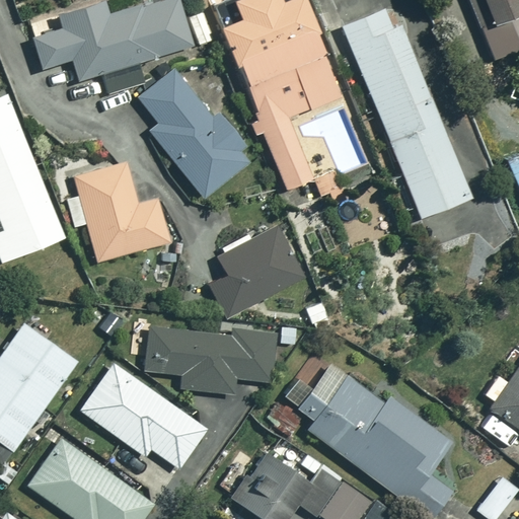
[(65,59),(72,80),(96,73),(103,93),(140,82),(134,62),(189,46),(174,0),(152,0),(137,5),(136,2),(103,11),(99,0),(94,0),(51,13),(55,26),(24,35),(34,68),(65,59)]
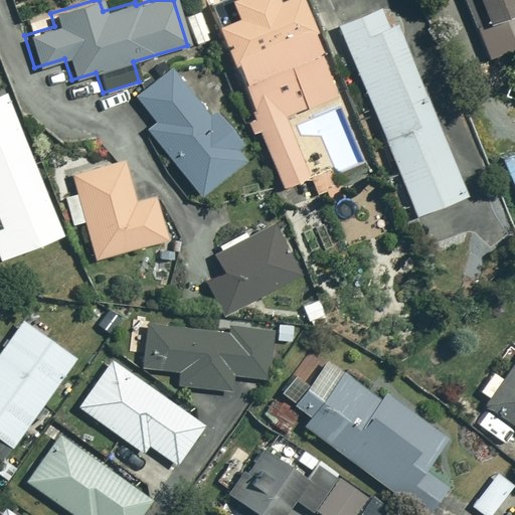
[(220,0),(227,16),(208,24),(273,188),(305,175),(281,115),(330,95),(292,0),(220,0)]
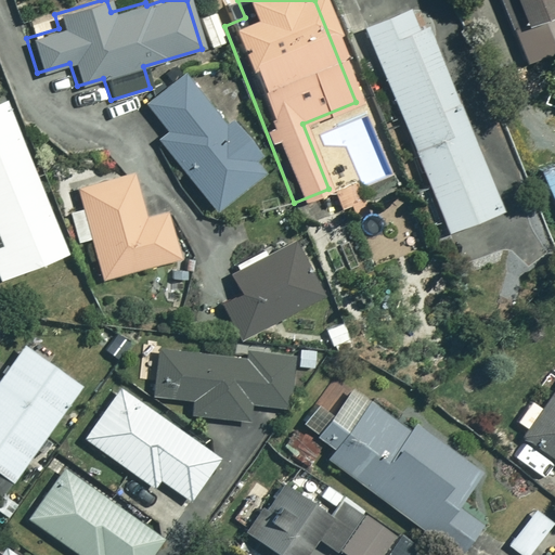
[(554,0),(501,0),(515,35),(554,18),(554,0)]
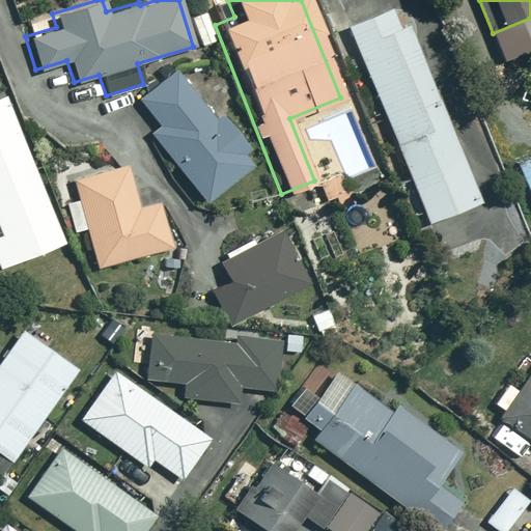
[(401,27),(394,8),(351,26),(430,222),(483,201),(411,24),(401,27)]
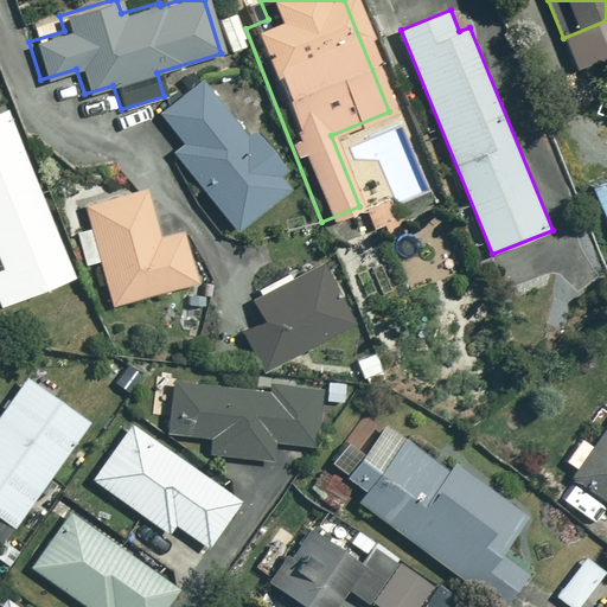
[(241,133),(198,78),(154,113),(179,145),(170,152),(230,230),(286,186),(278,176),(281,172),(247,128),(241,133)]
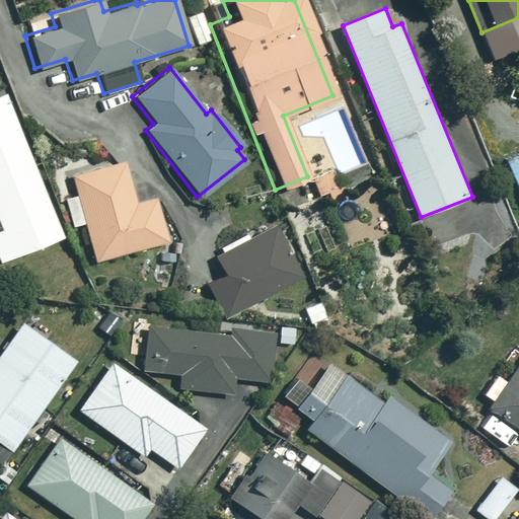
[(64,236),(0,77),(0,217),(5,228),(0,230),(0,255),(2,261),(64,236)]
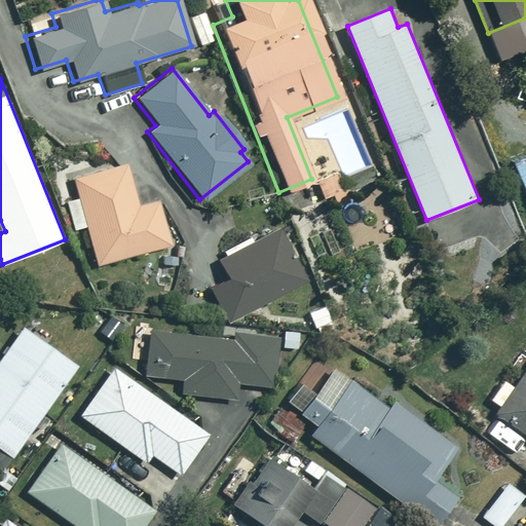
[(140,207),(127,161),(75,176),(81,198),(69,201),(76,229),(88,226),(99,264),(172,243),(160,200),(140,207)]
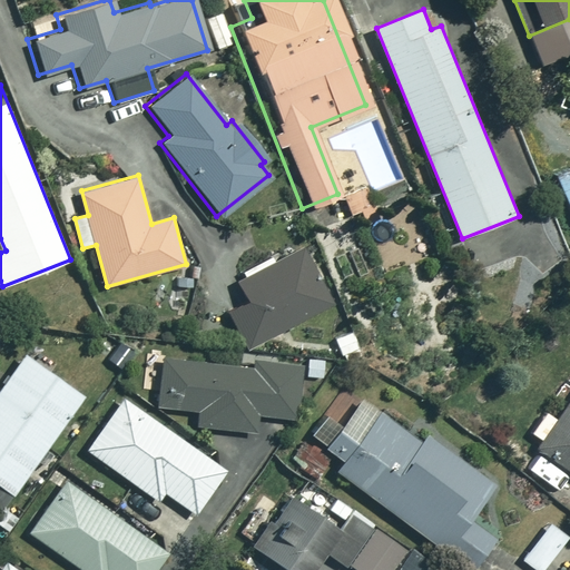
[(331,308),(305,252),(279,264),(275,254),(241,269),(245,278),(241,281),(249,302),(231,310),(247,345),(331,308)]
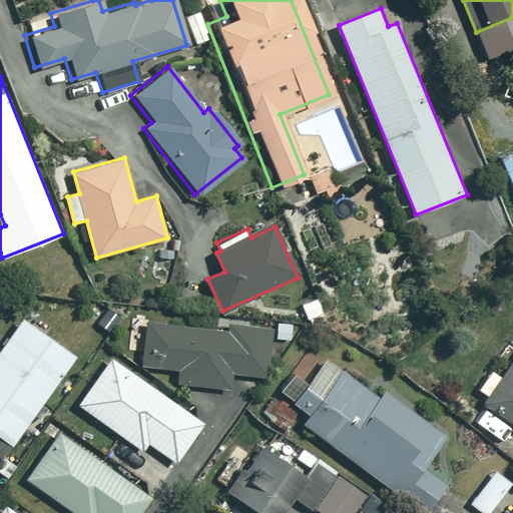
[(0,435),(13,445),(76,355),(23,318),(0,351),(0,435)]
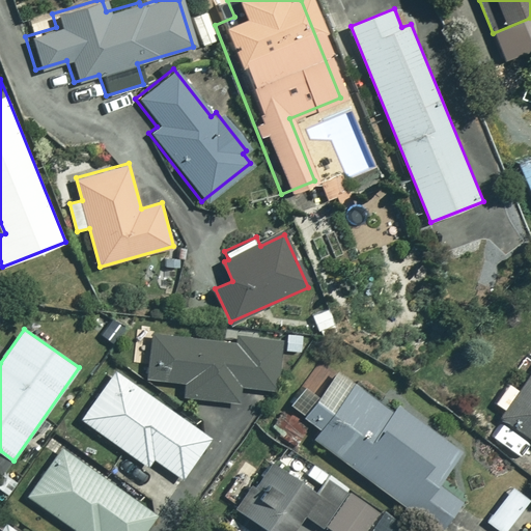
[(238,344),(152,333),(146,376),(187,383),(186,395),(238,402),(241,385),(274,390),(281,340),(239,334),(238,344)]
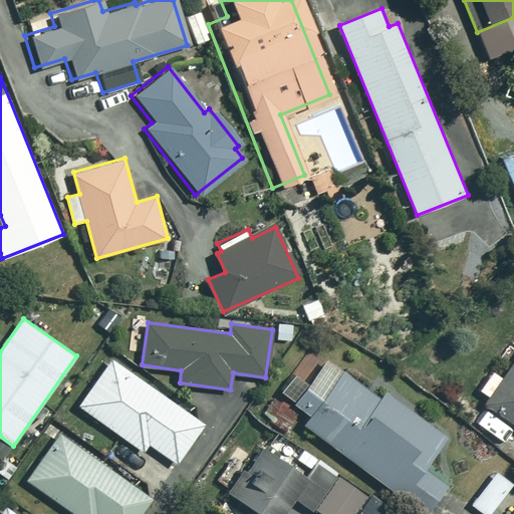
[(205,423),(112,357),(79,405),(143,451),(149,443),(177,463),(205,423)]
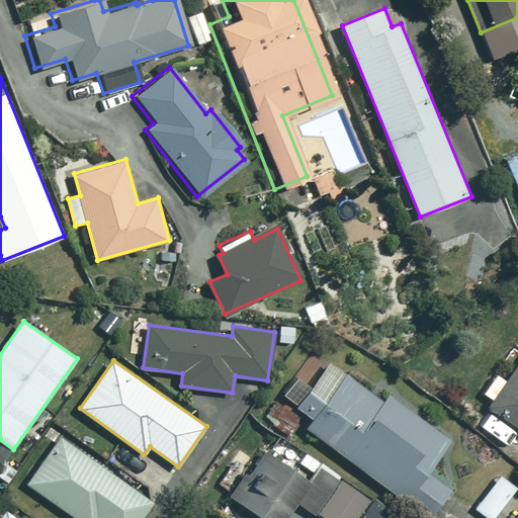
[(383,400),(330,362),(312,389),(295,377),(282,396),(313,418),(306,428),(431,517),(451,489),(429,471),(452,439),(387,394),(383,400)]
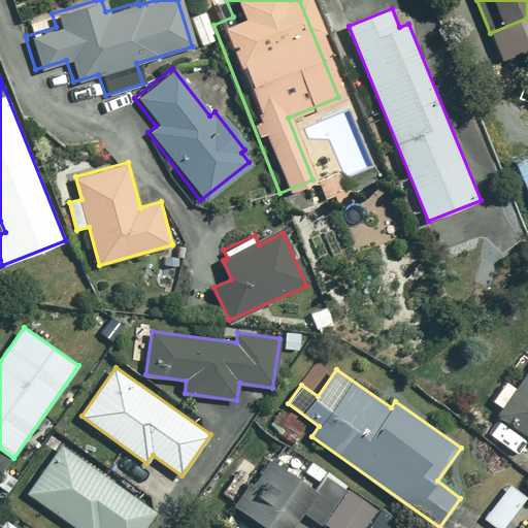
[(504,408),(499,415),(527,434),(527,372),(516,389),(506,382),(493,399),(504,408)]
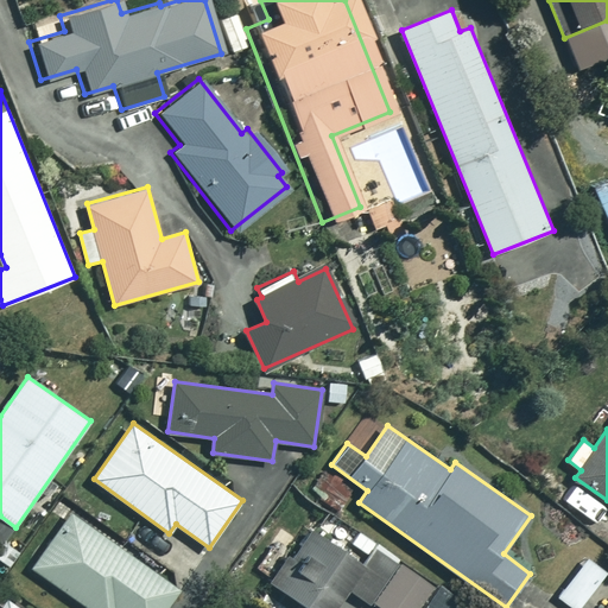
[(165,607),(179,589),(74,511),(32,567),(89,607),(165,607)]
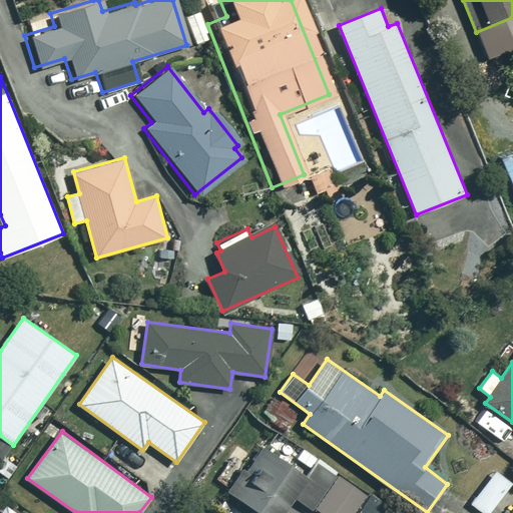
[(0,468),(11,476),(19,464),(6,455),(13,445),(0,435),(0,468)]
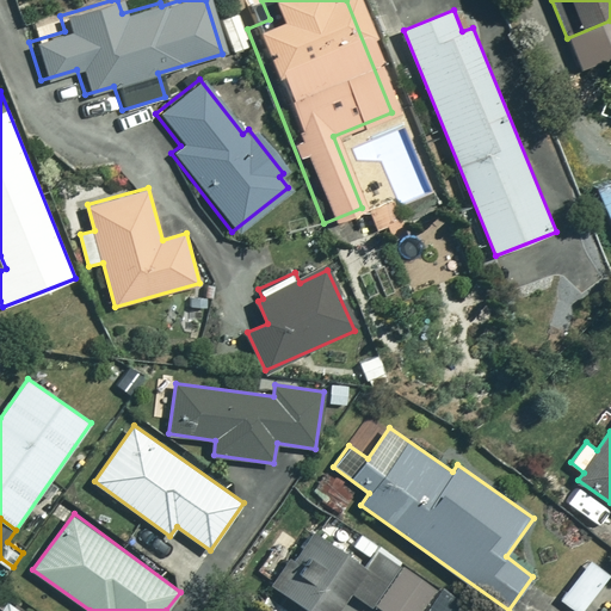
[(383,610),(423,610),(438,591),(400,565),(403,561),(360,531),(346,551),(313,529),(291,560),(272,545),(254,572),(310,610),(337,610),(352,590),(383,610)]
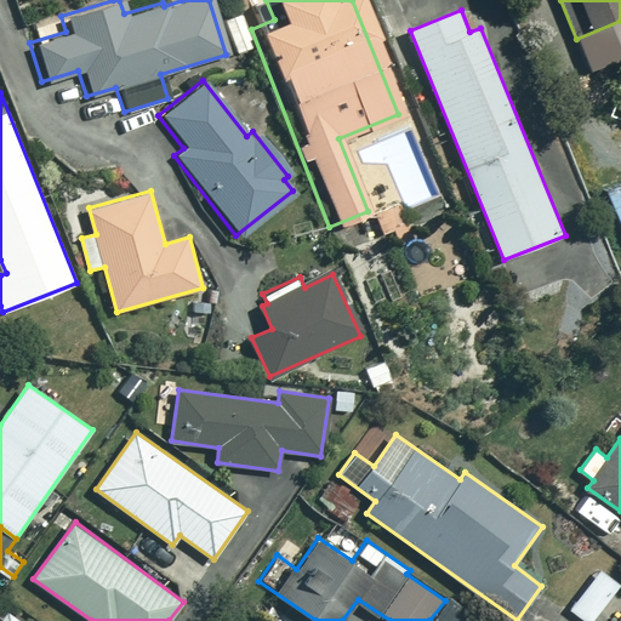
[(591,620),(620,585),(600,570),(570,609),(587,620),(591,620)]
